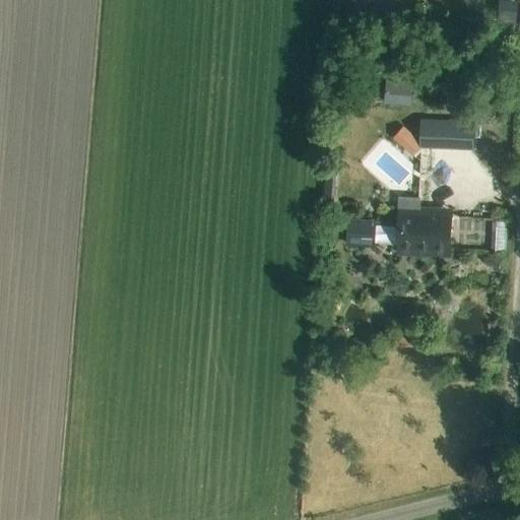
[(412,82),(386,80),(384,101),(410,103),(412,82)]
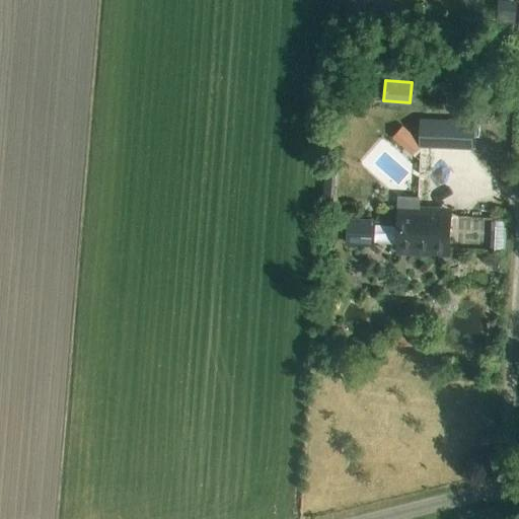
[(439,117),(421,116),(420,140),(420,142),(420,143),(438,144),(439,117)]
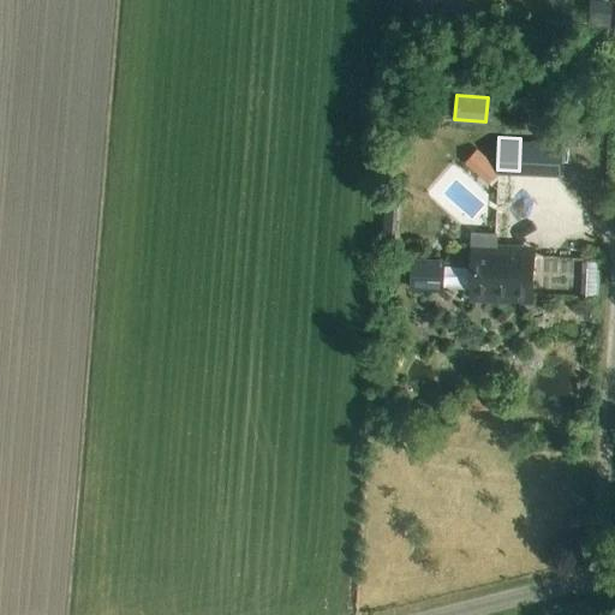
[(497,166),(477,148),(465,161),(487,180),(497,168),(497,166)]
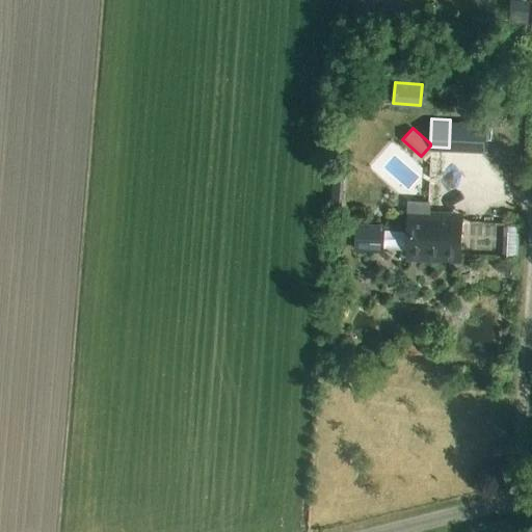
[(405,255),(461,257),(462,221),(429,220),(429,212),(406,211),(405,255)]
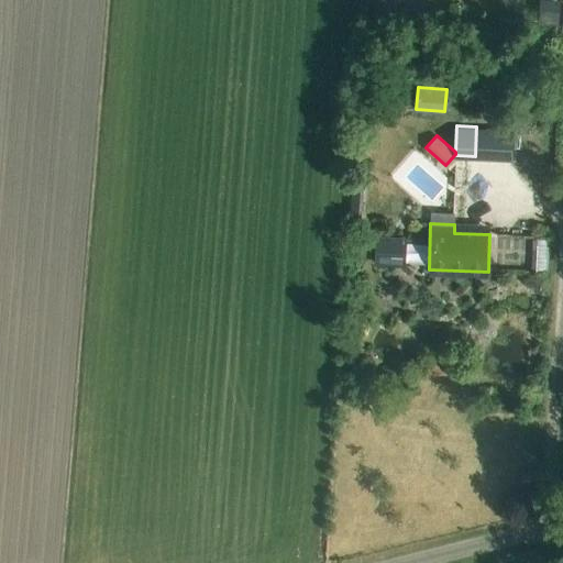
[(407,239),(377,238),(376,268),(406,269),(407,239)]
